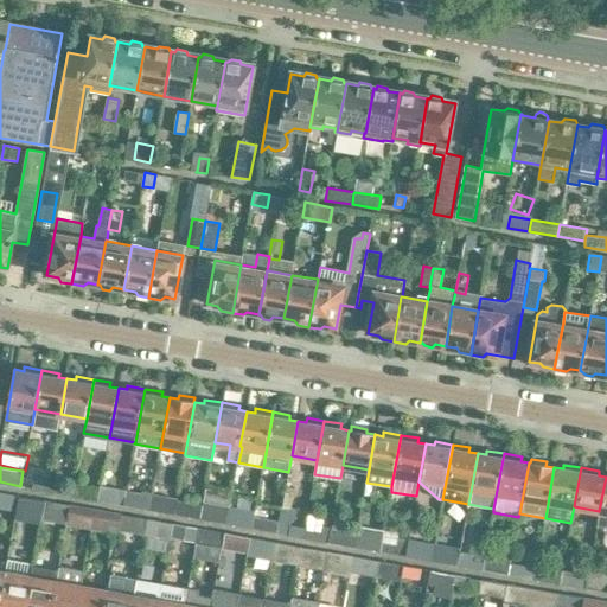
[(46,491),(49,481),(33,479),(32,487),(46,491)]
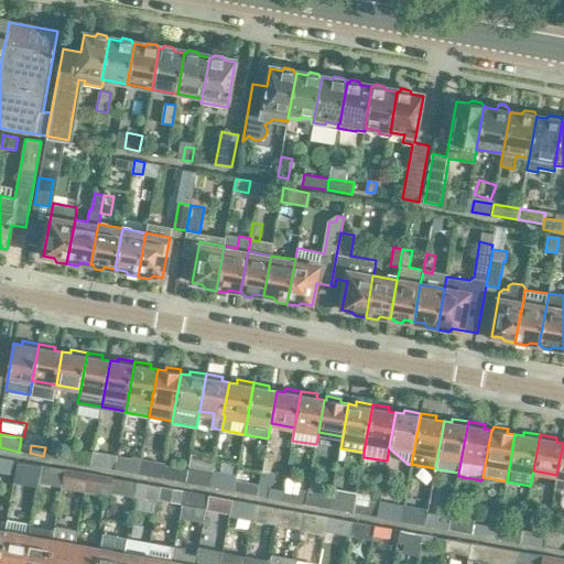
[(90,465),(93,456),(79,454),(80,448),(69,446),(67,461),(90,465)]
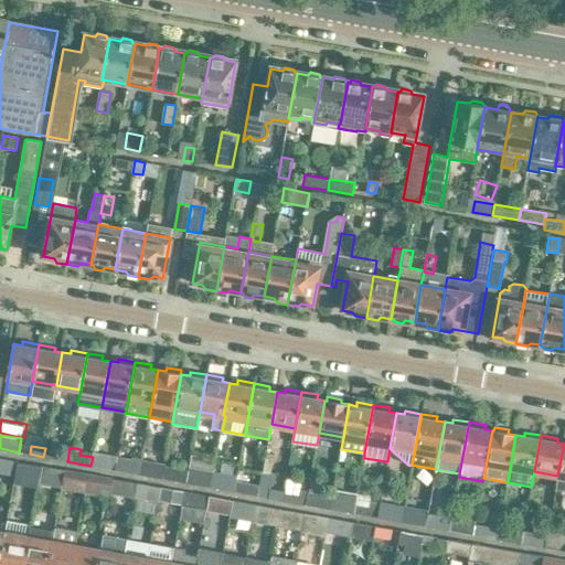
[(45,448),(43,457),(56,459),(57,450),(45,448)]
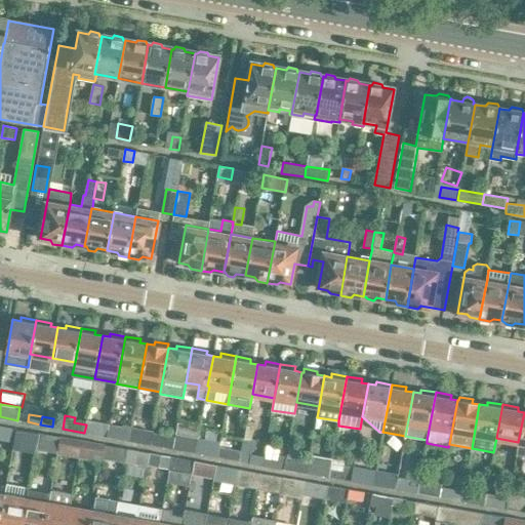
[(129,441),(131,426),(123,423),(123,427),(109,423),(107,437),(129,441)]
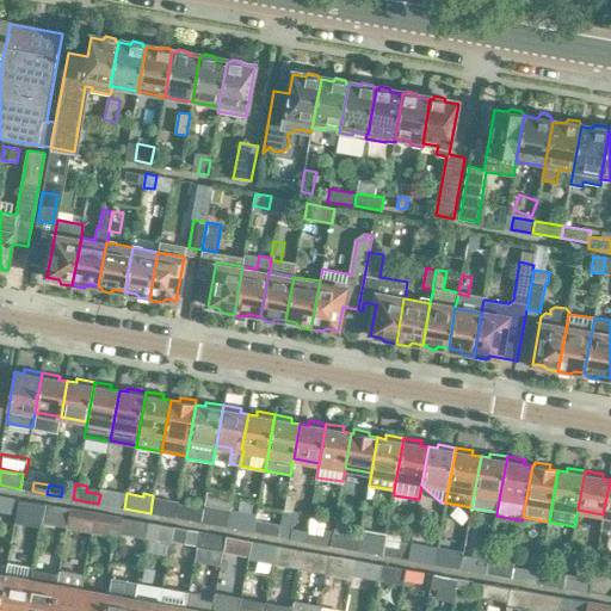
[(0,511),(17,514),(19,499),(0,494),(0,511)]
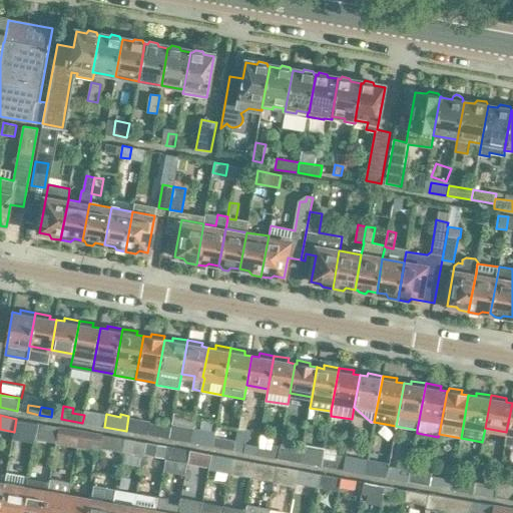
[(100,417),(84,415),(82,423),(98,425),(100,417)]
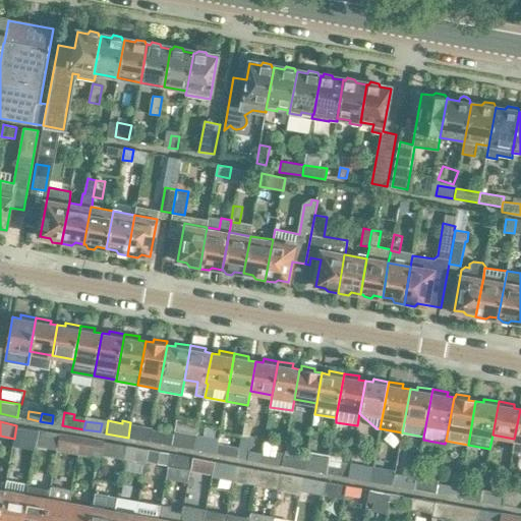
[(240,448),(238,457),(261,461),(262,452),(251,450),(253,438),(250,438),(252,426),(248,425),(248,422),(244,421),(240,448)]
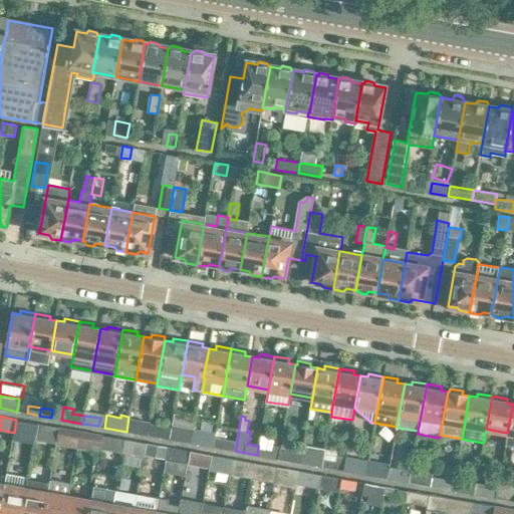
[(135,421),(133,433),(148,436),(151,423),(135,421)]
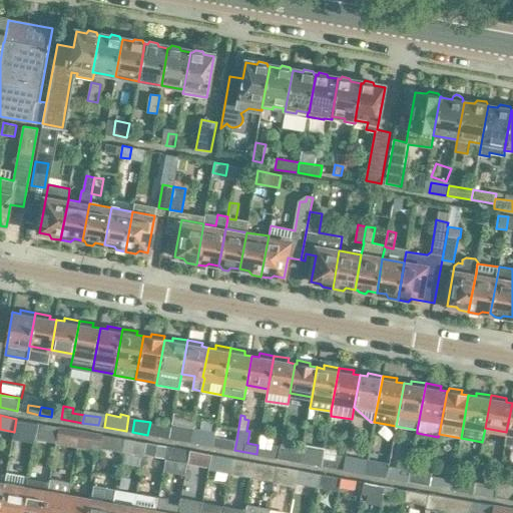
[(36,431),(38,423),(26,421),(25,429),(36,431)]
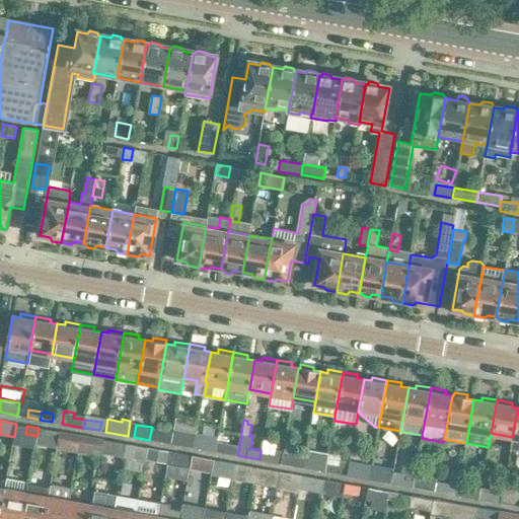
[(173,431),(152,427),(149,440),(171,444),(173,431)]
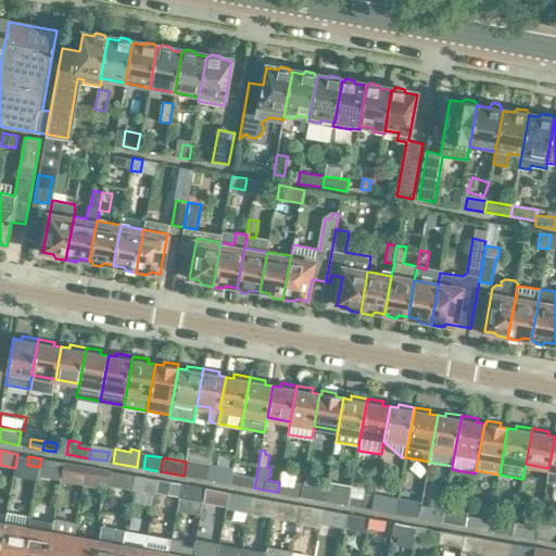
[(41,458),(39,466),(55,469),(57,460),(41,458)]
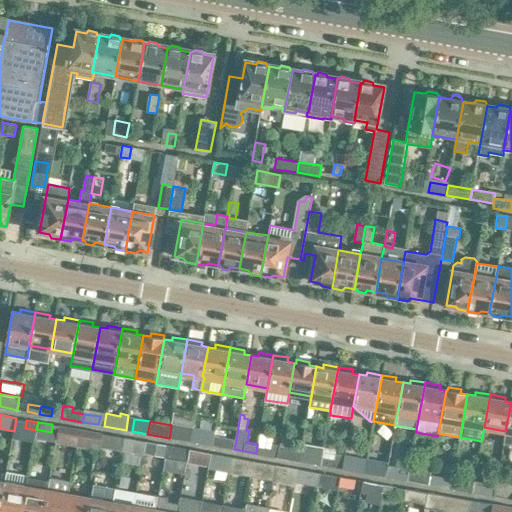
[(191,442),(193,427),(172,423),(171,425),(169,438),(191,442)]
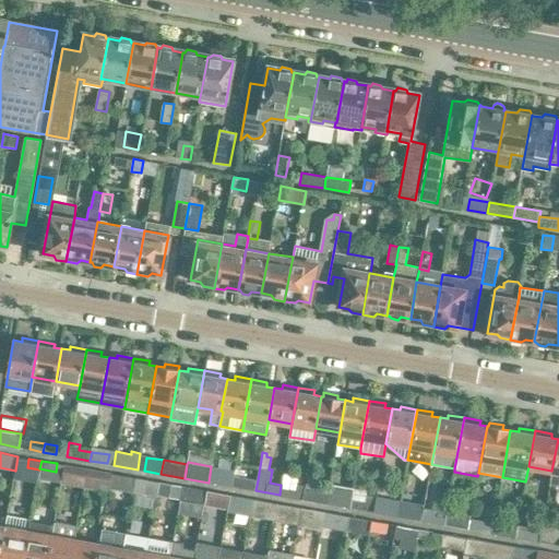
[(85,487),(88,468),(64,464),(62,479),(61,482),(85,487)]
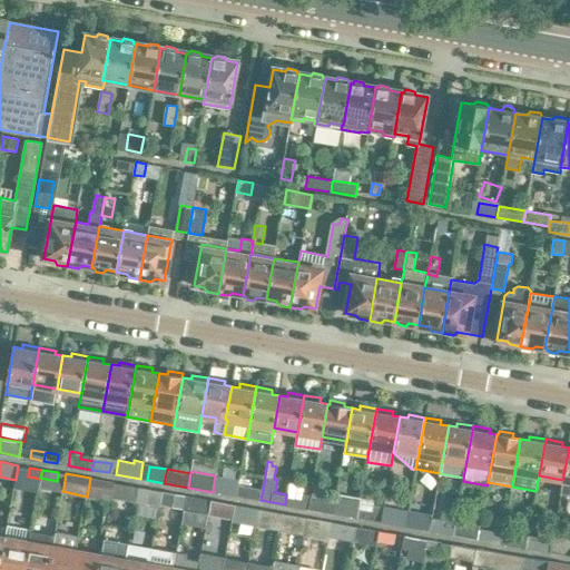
[(238,485),(239,480),(215,475),(213,492),(236,497),(238,485)]
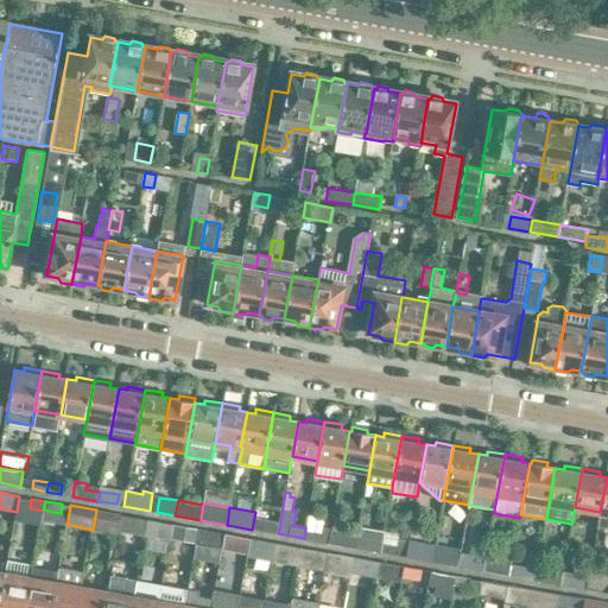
[(119,534),(122,515),(122,514),(96,510),(93,530),(119,534)]
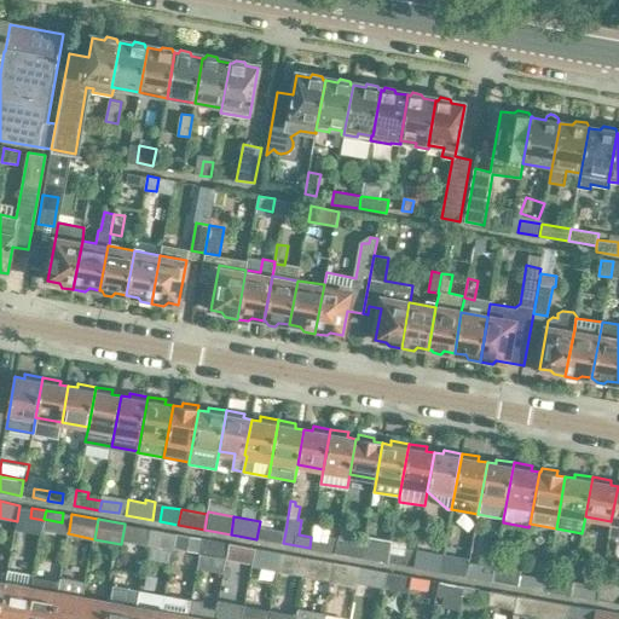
[(148,544),(150,528),(133,526),(129,542),(148,544)]
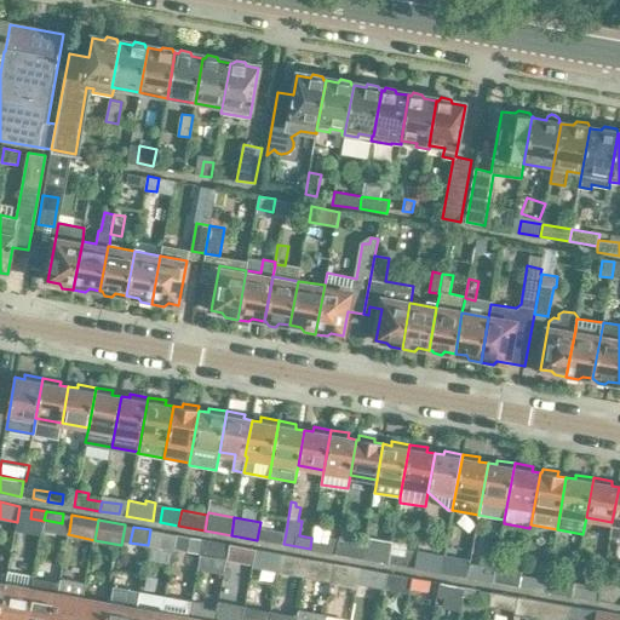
[(286,533),(259,528),(257,540),(283,544),(286,533)]
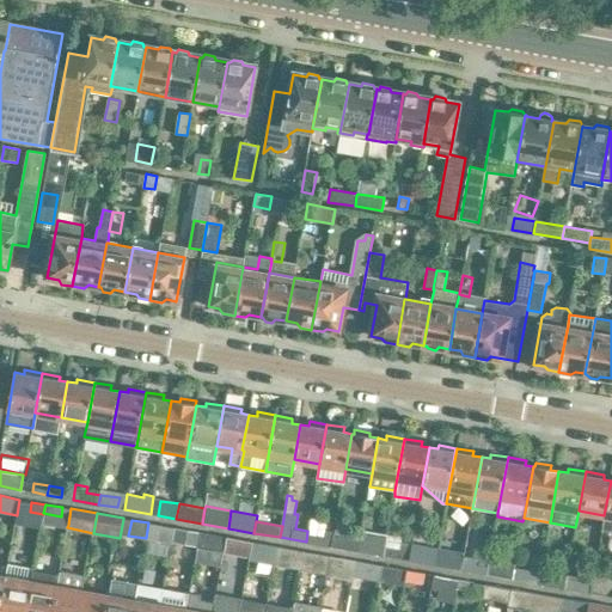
[(171,543),(175,527),(148,522),(146,538),(171,543)]
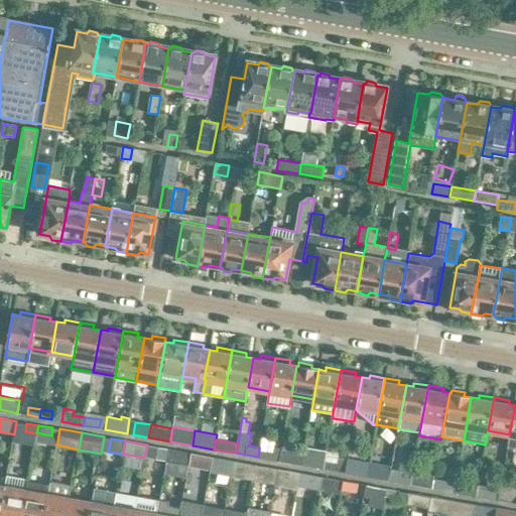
[(166,461),(168,448),(147,444),(144,458),(145,459),(146,457),(166,461)]
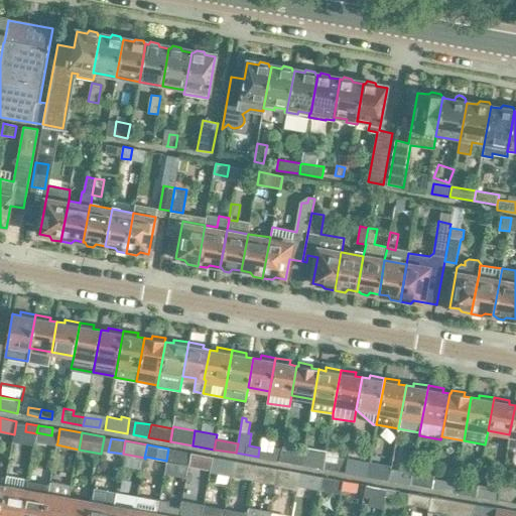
[(279,461),(281,448),(271,446),(270,449),(259,447),(258,457),(279,461)]
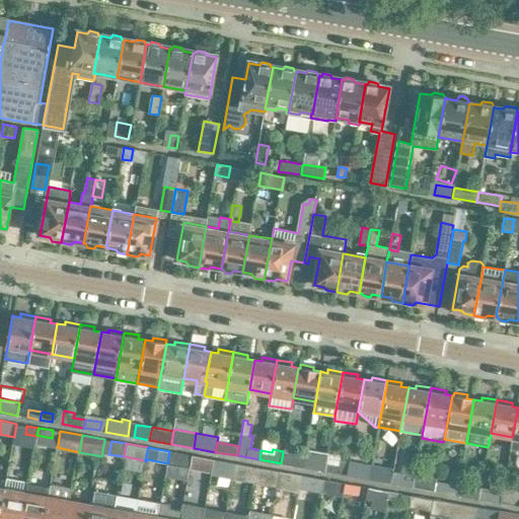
[(190,468),(192,455),(169,451),(167,463),(168,463),(168,464),(190,468)]
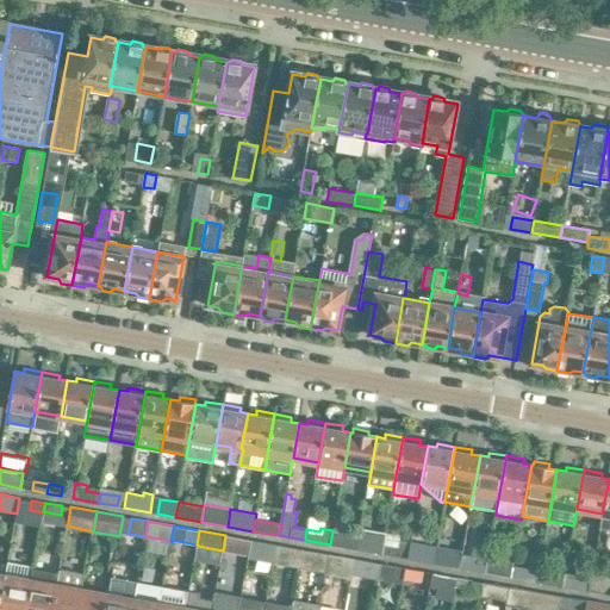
[(356,549),(358,540),(359,535),(332,530),(330,545),(356,549)]
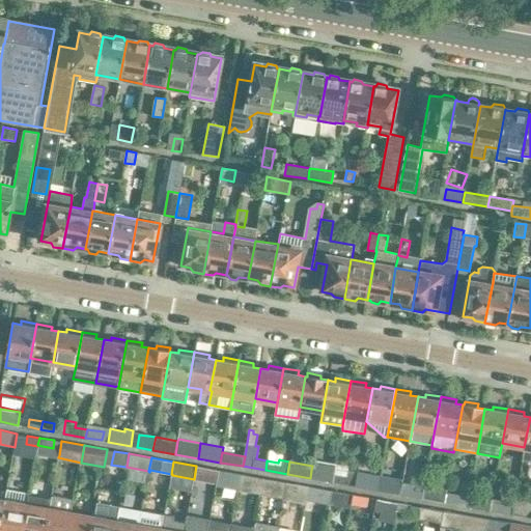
[(216,483),(219,470),(196,466),(194,479),(216,483)]
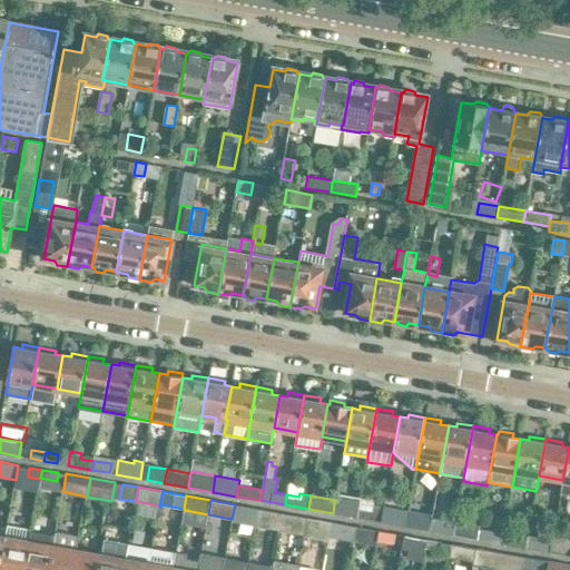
[(255,526),(258,509),(235,504),(232,519),(233,519),(233,521),(255,526)]
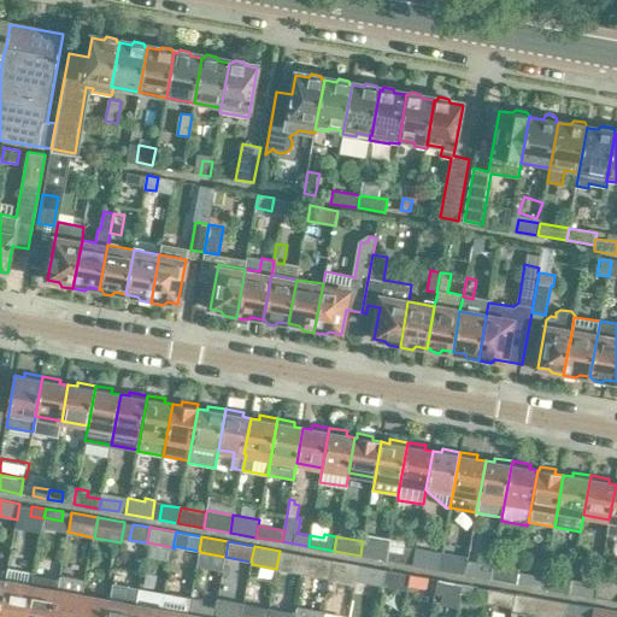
[(386,560),(388,551),(362,546),(360,556),(386,560)]
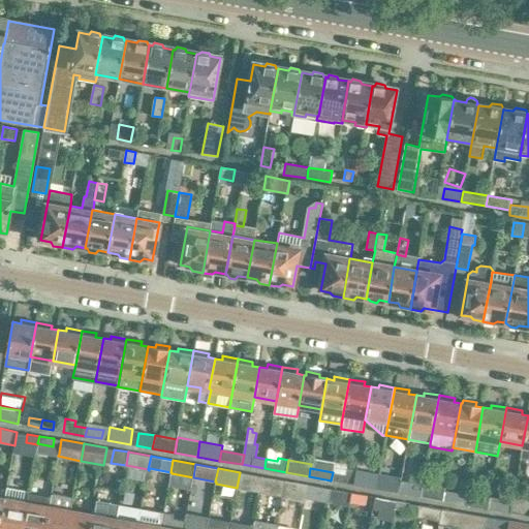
[(353,485),(356,470),(347,468),(346,474),(333,472),(331,480),(353,485)]
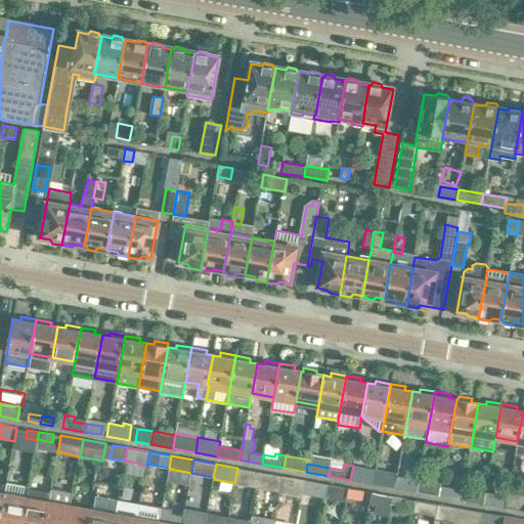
[(353,466),(350,480),(373,484),(375,470),(353,466)]
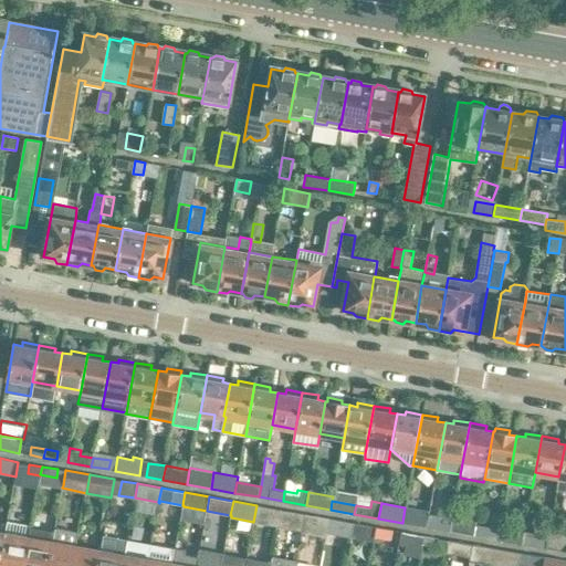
[(278,526),(281,510),(257,505),(253,522),(278,526)]
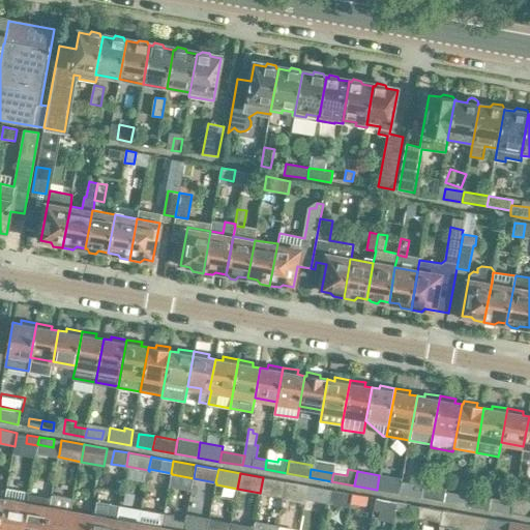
[(379,475),(377,490),(393,493),(396,478),(379,475)]
